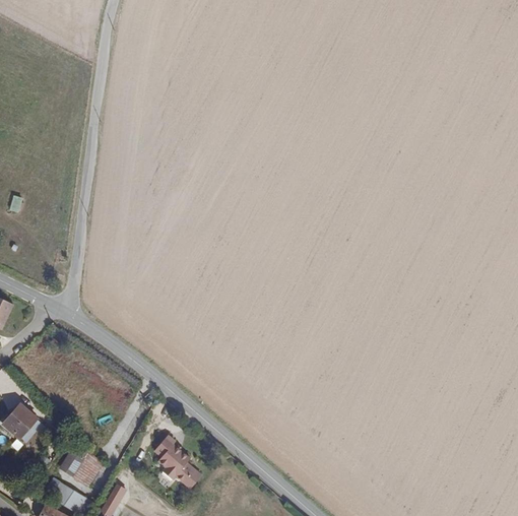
[(14,191),(12,206),(22,208),(24,192),(14,191)]
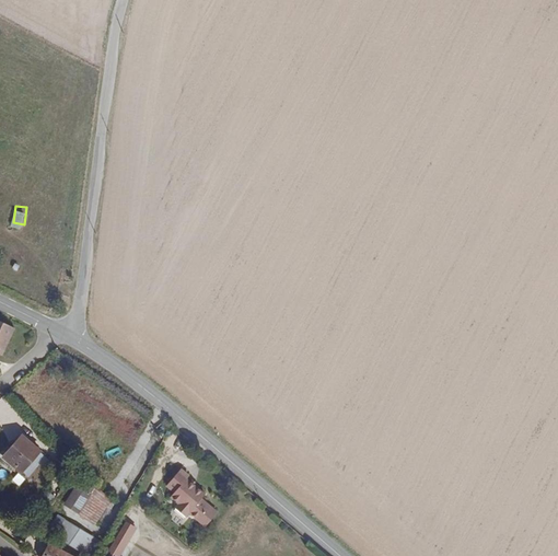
[(0,355),(1,355),(13,327),(0,321),(0,355)]
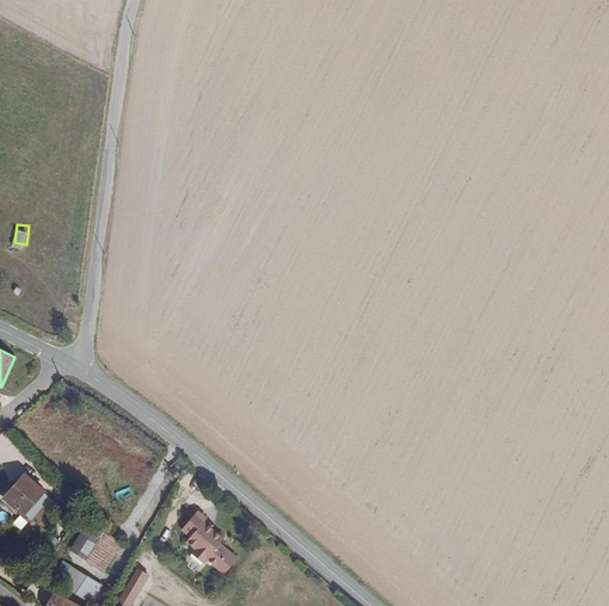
[(24,515),(42,493),(23,476),(4,499),(24,515)]
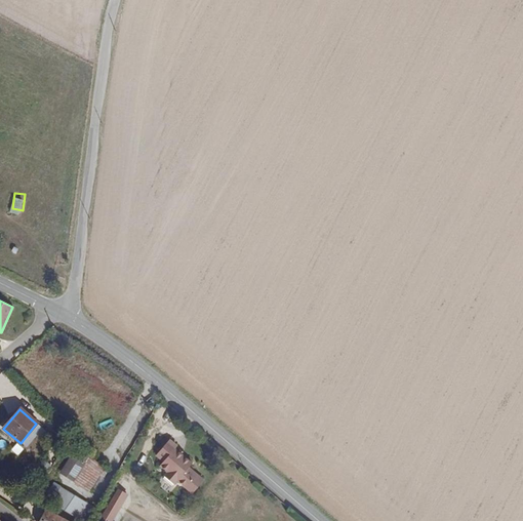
[(195,477),(178,462),(179,459),(171,451),(157,469),(164,475),(162,478),(169,486),(168,491),(177,498),(179,496),(188,503),(200,488),(193,481),(195,477)]
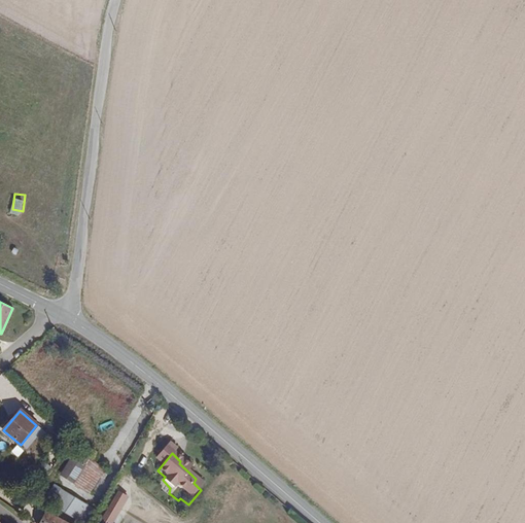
[(71,485),(82,471),(70,459),(59,476),(71,485)]
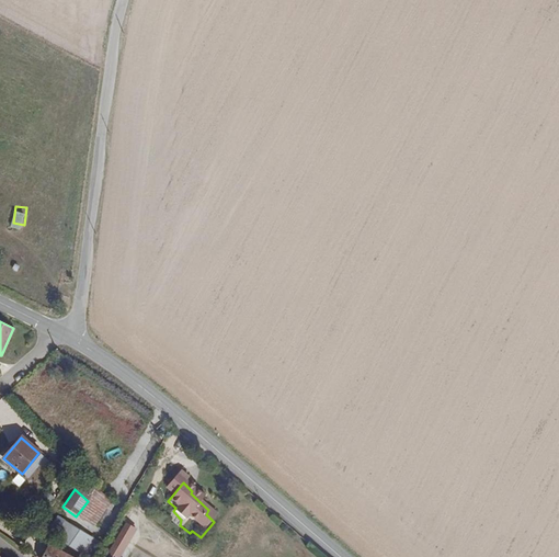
[(58,513),(49,531),(90,549),(98,532),(58,513)]
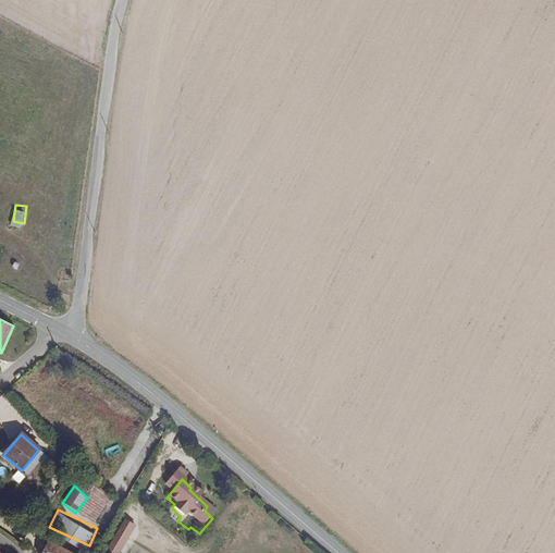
[(108,552),(118,552),(137,525),(130,518),(107,552),(108,552)]
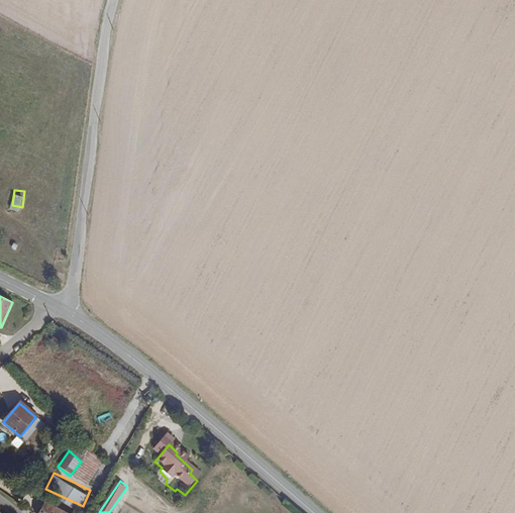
[(191,501),(203,486),(197,481),(185,495),(191,501)]
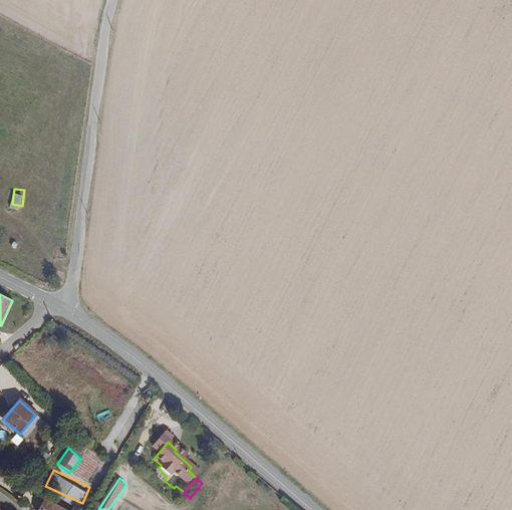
[(62,509),(45,499),(38,509),(62,509)]
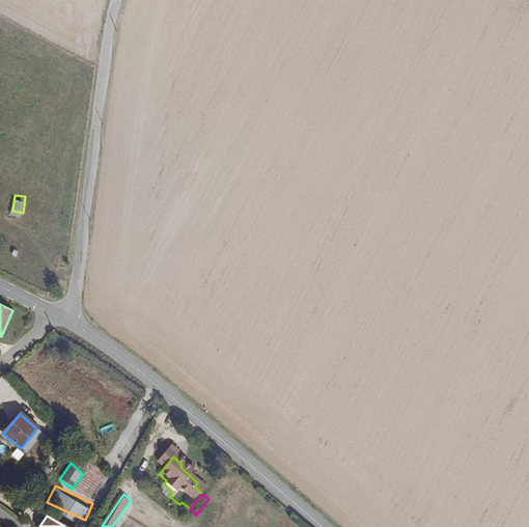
All buildings are outlined.
